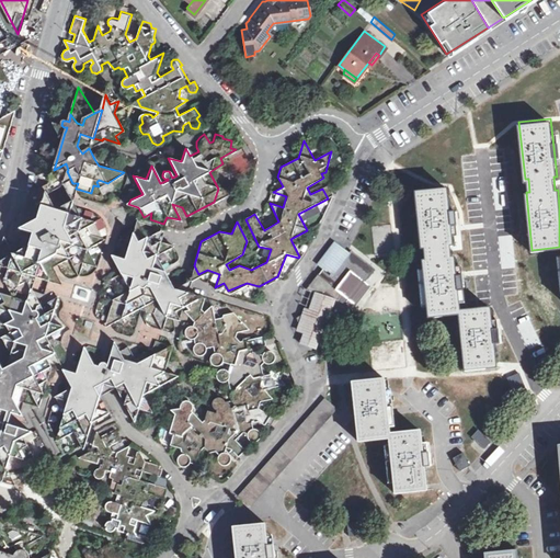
[(447,184),(415,188),(422,246),(425,245),(426,258),(423,259),(429,316),(460,312),(466,368),(496,365),(491,305),(460,308),(455,255),(452,255),(450,242),(454,242),(447,184)]
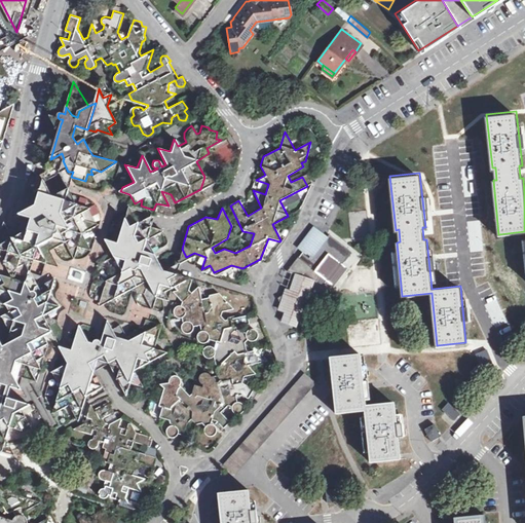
[(72,192),(64,190),(45,200),(43,204),(46,211),(41,214),(45,221),(36,226),(39,234),(19,246),(19,250),(27,263),(35,259),(47,262),(51,250),(67,241),(74,256),(77,254),(80,246),(88,249),(91,247),(84,233),(98,224),(96,222),(86,219),(83,213),(89,209),(87,206),(78,203),(72,192)]
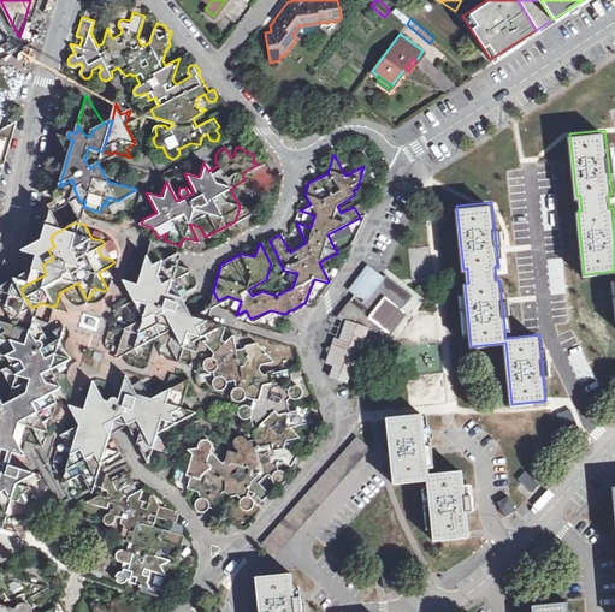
[(188,350),(199,310),(189,315),(181,298),(194,291),(195,290),(196,285),(187,267),(159,260),(149,241),(135,283),(126,280),(122,284),(130,298),(114,307),(116,312),(125,315),(112,352),(114,356),(151,338),(165,343),(172,357),(177,355),(181,348),(188,350)]
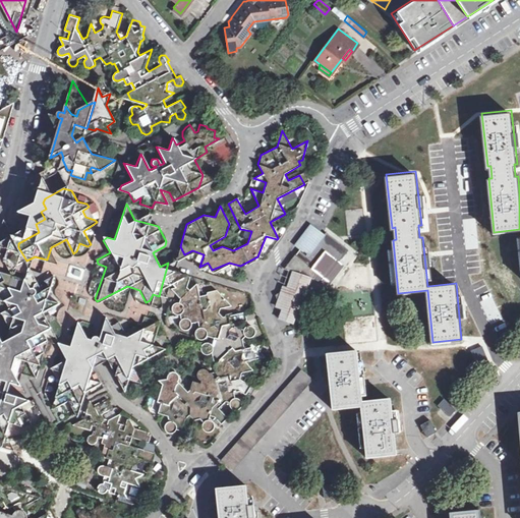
[(348,249),(334,239),(332,241),(324,236),(310,227),(295,246),(299,249),(295,253),(294,253),(282,269),(292,271),(288,290),(278,294),(288,319),(313,307),(308,297),(312,279),(314,279),(315,270),(329,281),(341,266),(338,263),(335,261),(338,256),(340,259),(348,249)]
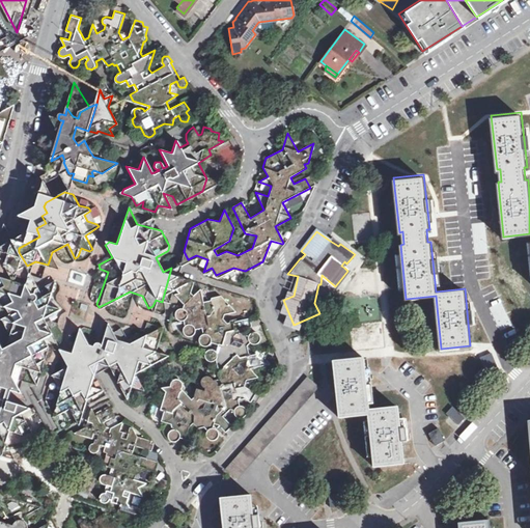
[(332,238),(330,241),(338,246),(340,244),(332,238)]
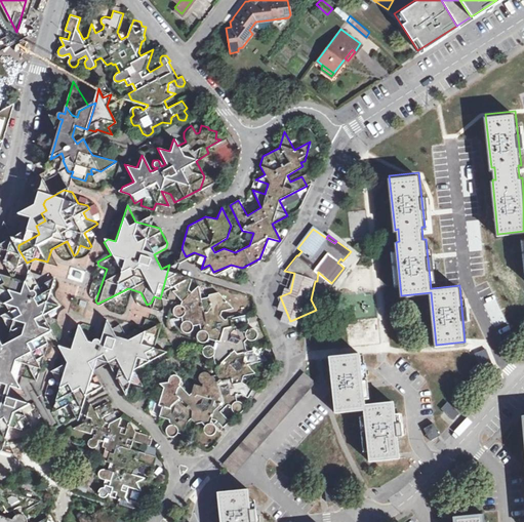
[(33,285),(16,279),(12,282),(13,285),(0,292),(0,300),(17,334),(10,338),(14,347),(0,354),(0,383),(3,384),(11,379),(8,372),(12,360),(24,362),(32,382),(39,361),(38,357),(40,354),(44,342),(52,337),(40,314),(55,305),(44,300),(51,276),(33,285)]
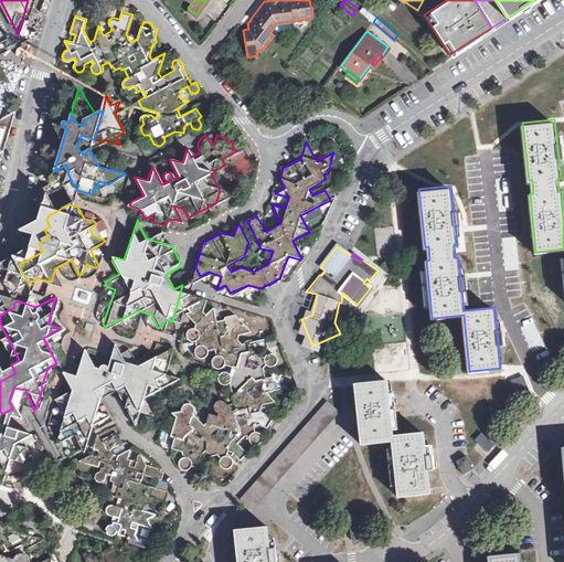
[(226,385),(229,384),(234,410),(227,411),(226,404),(223,401),(219,401),(215,402),(213,405),(212,409),(213,412),(216,414),(215,416),(208,414),(204,424),(203,425),(192,414),(193,413),(193,409),(192,405),(189,403),(185,403),(182,404),(180,407),(179,411),(170,413),(174,419),(168,437),(173,438),(170,448),(180,452),(180,458),(179,459),(177,460),(176,464),(177,468),(179,470),(181,472),(183,472),(187,470),(189,467),(194,468),(204,472),(210,457),(216,456),(219,459),(217,463),(217,466),(219,468),(221,470),(223,470),(225,470),(227,470),(230,468),(231,467),(231,465),(230,460),(229,458),(225,457),(227,452),(232,453),(238,460),(245,454),(237,444),(244,437),(247,438),(247,441),(248,443),(249,445),(252,446),(253,446),(255,446),(258,446),(259,444),(261,443),(262,441),(262,437),(261,435),(258,433),(254,432),(254,426),(259,425),(266,428),(272,420),(259,411),(262,405),(274,402),(267,394),(283,389),(279,375),(264,379),(263,369),(267,366),(269,367),(272,367),(274,364),(276,361),(275,358),(273,354),(268,353),(265,354),(264,357),(263,358),(259,358),(257,350),(266,348),(264,339),(241,345),(237,339),(238,336),(242,335),(245,338),(247,332),(249,332),(237,318),(240,314),(229,317),(224,313),(223,320),(215,322),(212,308),(203,315),(200,311),(204,300),(199,301),(193,300),(189,311),(184,314),(193,325),(193,328),(190,328),(188,330),(187,332),(187,335),(188,337),(190,339),(192,340),(197,339),(198,346),(194,348),(193,351),(193,354),(195,358),(199,360),(203,359),(206,357),(208,354),(208,351),(213,350),(214,357),(211,359),(210,362),(210,366),(212,368),(214,370),(217,371),(221,369),(223,368),(224,366),(231,368),(229,372),(225,371),(222,371),(220,373),(217,377),(216,379),(217,382),(220,384),(222,385),(225,385),(226,385)]
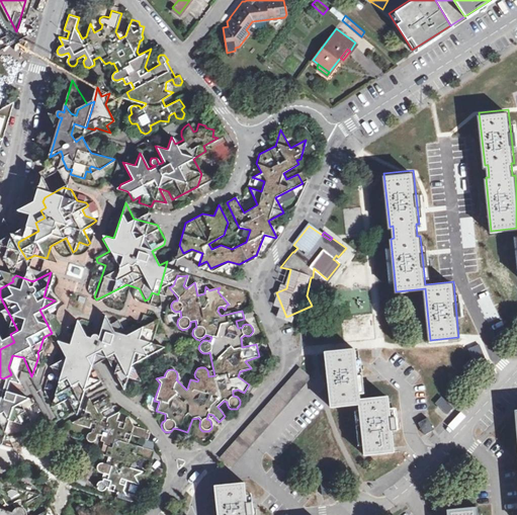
[(65,398),(71,410),(76,408),(81,389),(78,382),(93,374),(90,369),(87,368),(91,353),(106,357),(105,361),(121,390),(125,376),(138,380),(130,364),(162,347),(149,343),(157,319),(123,335),(115,319),(106,323),(103,316),(96,334),(94,333),(92,333),(90,334),(89,336),(88,338),(89,341),(87,342),(75,319),(67,344),(63,345),(61,348),(61,349),(62,351),(62,353),(64,354),(63,357),(47,364),(56,381),(48,407),(65,398)]
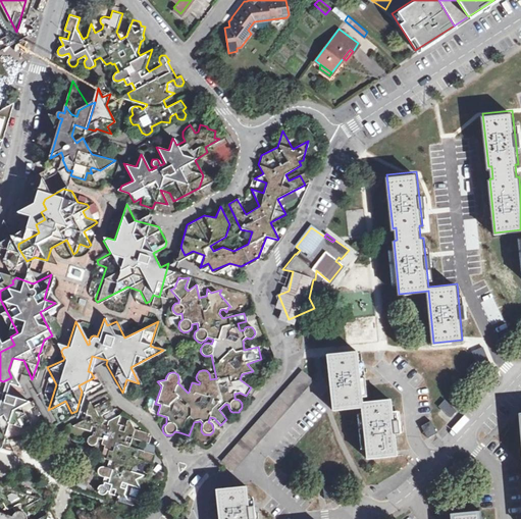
[(358,350),(328,352),(333,408),(363,406),(358,350)]
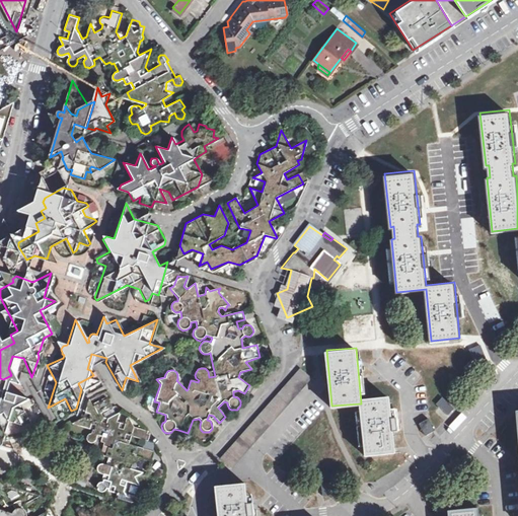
[(298,365),(217,455),(229,465),(309,374),(298,365)]
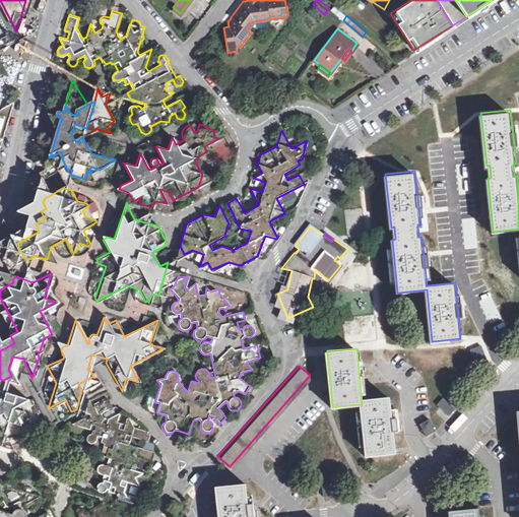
[(0,440),(5,438),(2,432),(5,422),(30,429),(17,403),(26,399),(3,391),(1,397),(0,397),(0,440)]
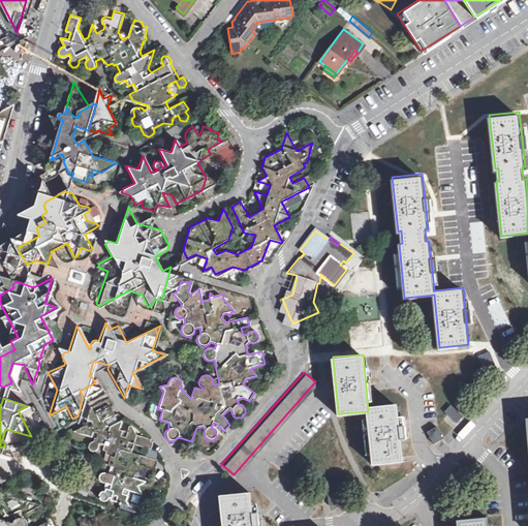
[(442,409),(454,422),(461,415),(451,402),(442,409)]
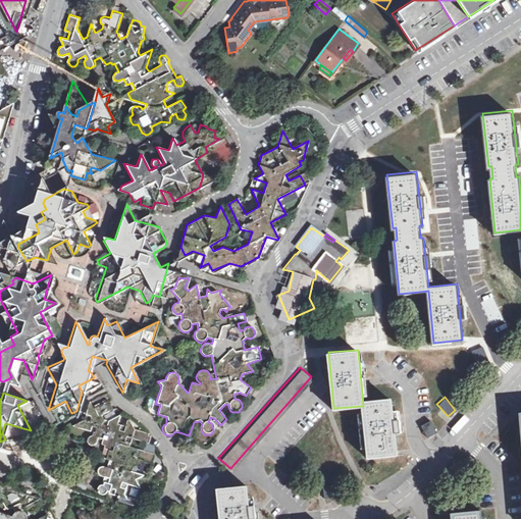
[(392,399),(363,401),(368,457),(397,455),(392,399)]
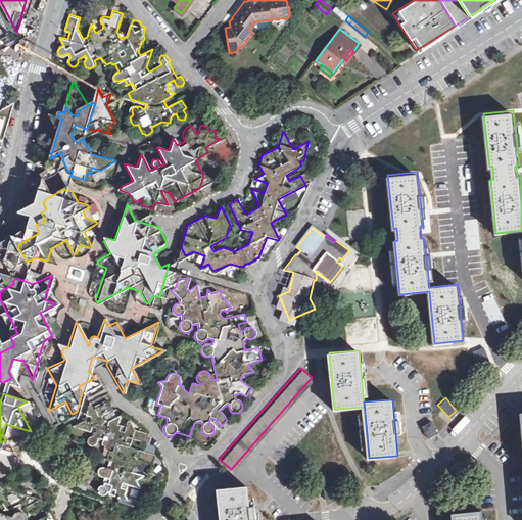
[(101,415),(111,409),(107,400),(92,408),(88,402),(82,420),(70,425),(90,432),(89,438),(87,439),(87,441),(87,443),(88,445),(90,446),(92,446),(94,444),(97,437),(100,439),(99,443),(102,445),(102,448),(106,451),(104,459),(112,462),(109,468),(100,465),(98,466),(96,468),(95,471),(96,473),(97,475),(102,477),(100,481),(101,482),(101,486),(99,486),(97,487),(96,488),(95,489),(95,491),(96,492),(97,493),(98,494),(100,495),(102,494),(103,493),(104,492),(106,492),(106,494),(115,498),(113,505),(131,512),(134,502),(125,499),(123,495),(127,484),(138,488),(135,479),(143,475),(131,471),(132,468),(143,462),(150,463),(153,455),(129,446),(131,438),(146,443),(149,436),(147,435),(147,434),(133,429),(127,416),(124,426),(116,423),(120,415),(106,421),(102,419),(101,415)]
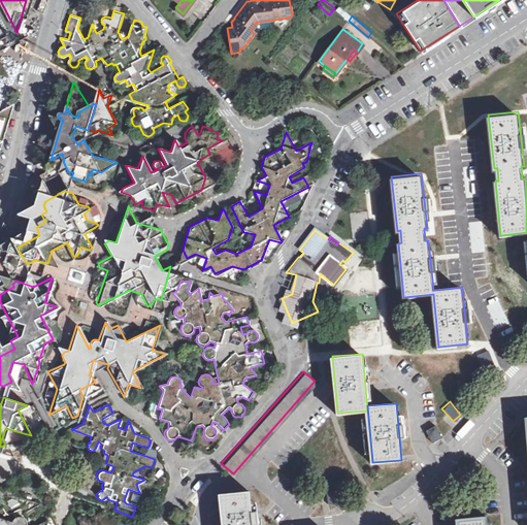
[(435,423),(425,427),(430,439),(440,435),(435,423)]
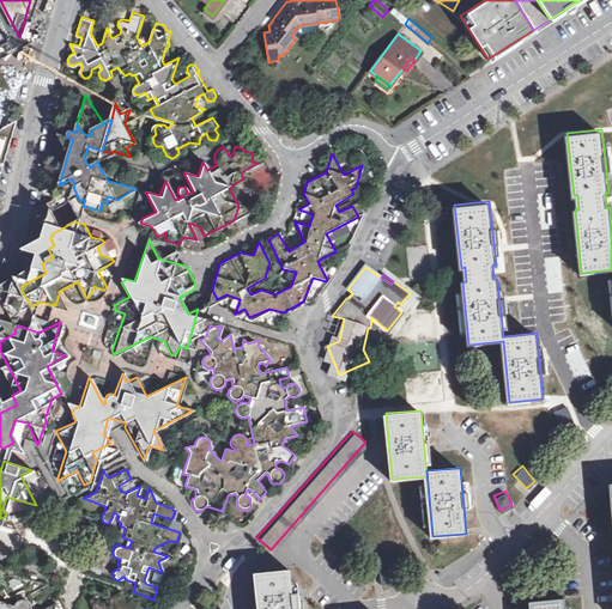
[(104,560),(92,556),(89,566),(102,570),(104,560)]
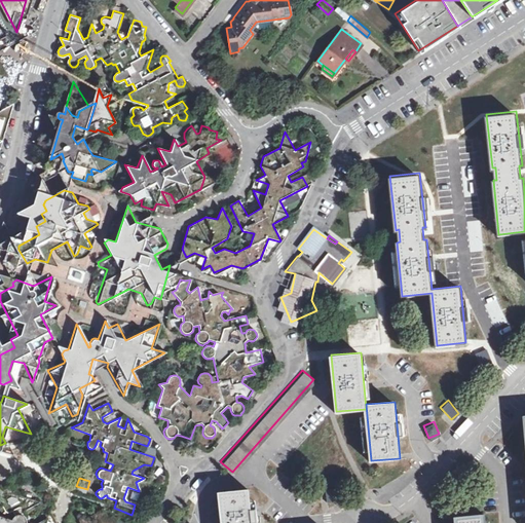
[(0,489),(0,522),(116,522),(118,521),(102,514),(104,507),(87,515),(72,511),(78,522),(44,522),(46,517),(34,522),(27,520),(22,510),(39,500),(13,493),(8,485),(0,489)]
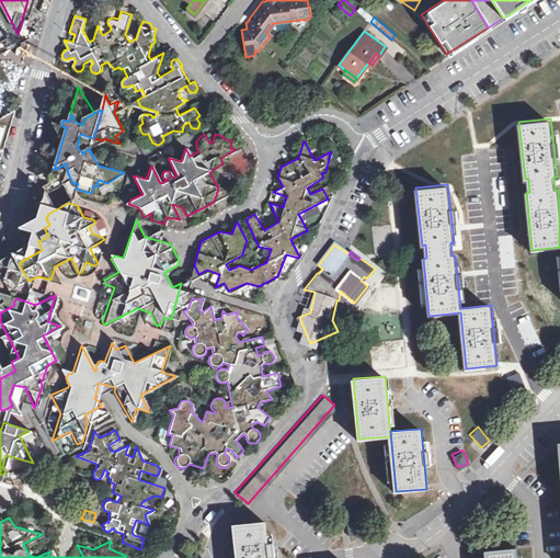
[(267,557),(264,517),(233,520),(236,557),(267,557)]
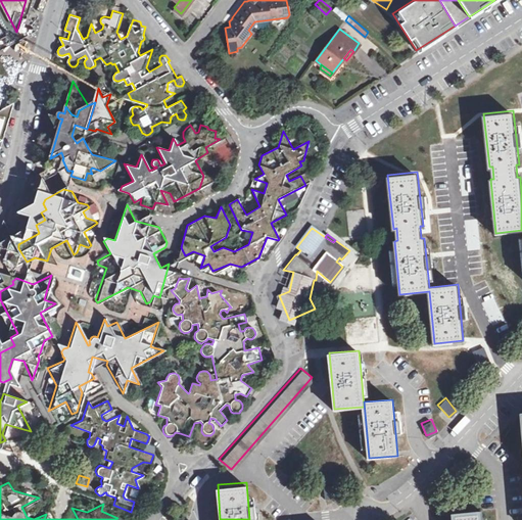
[(331,484),(323,484),(324,499),(332,499),(331,484)]
